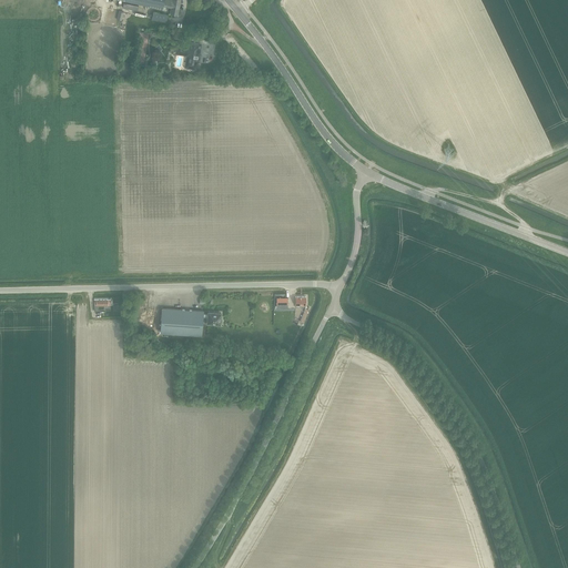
[(101,19),(100,0),(83,0),(84,20),(101,19)]
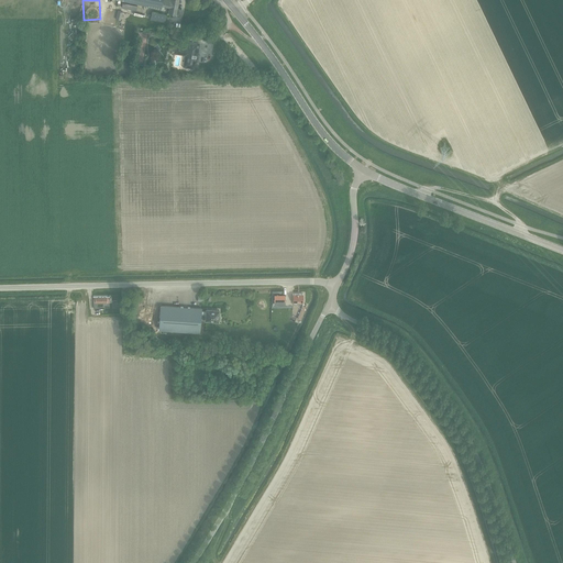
[(118,0),(161,9),(162,6),(169,7),(168,13),(176,14),(178,0),(118,0)]
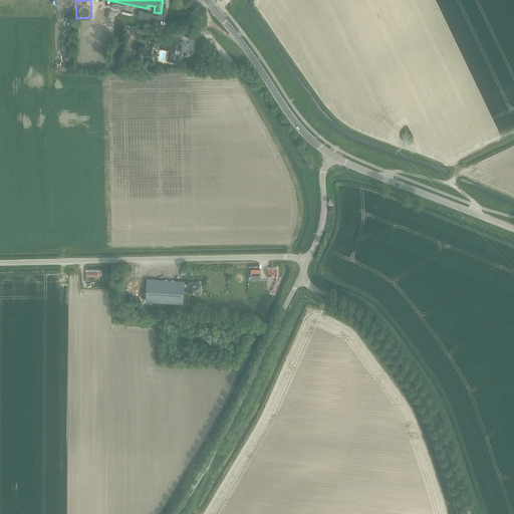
[(151,20),(152,13),(139,11),(138,17),(151,20)]
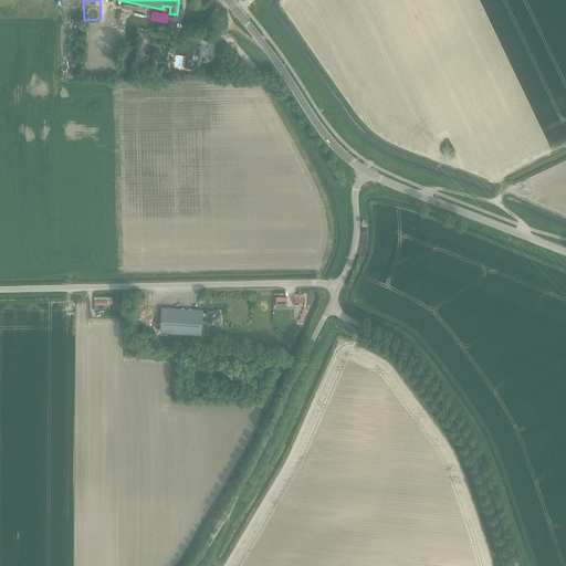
[(177,46),(176,53),(187,55),(185,66),(196,69),(196,64),(197,64),(197,63),(200,44),(189,43),(188,49),(177,46)]
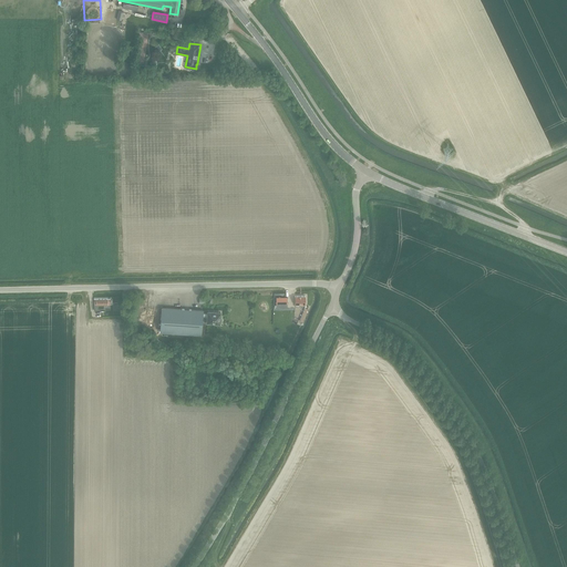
[(306,303),(306,296),(295,296),(295,303),(296,303),(296,307),(306,307),(306,303)]
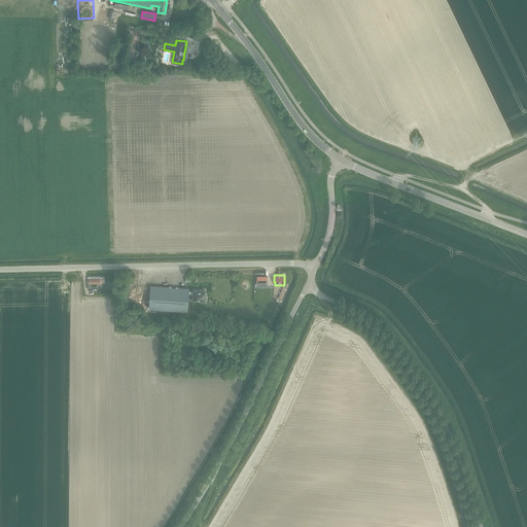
[(91,283),(100,283),(102,283),(103,278),(88,278),(88,288),(91,288),(91,283)]
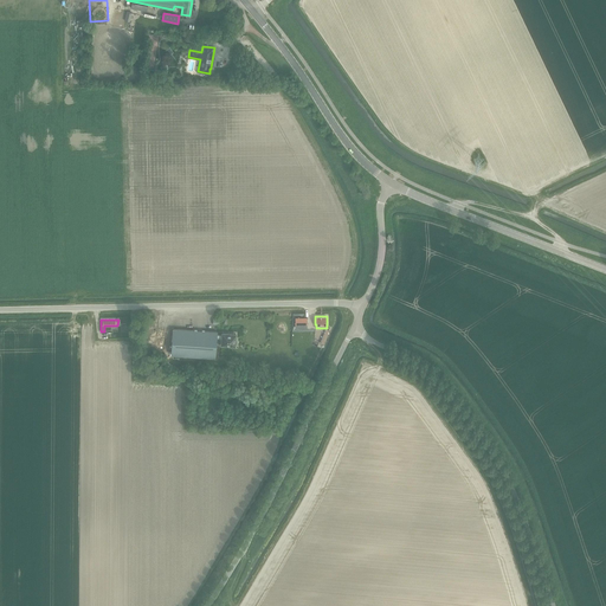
[(236,345),(237,341),(236,340),(236,334),(221,333),(221,335),(217,334),(218,333),(174,329),(172,355),(216,359),(217,339),(221,340),(221,345),(234,346),(234,345),(236,345)]
